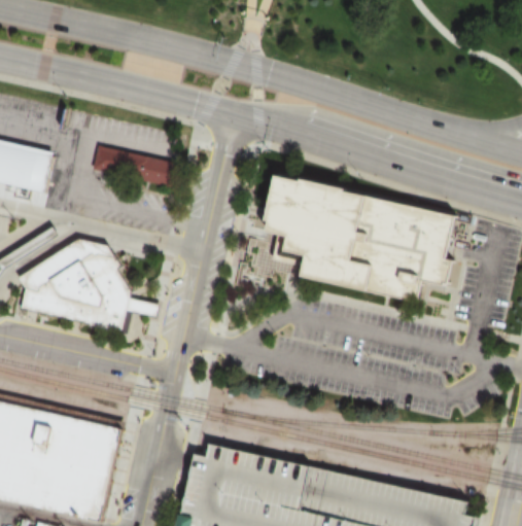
[(0,139),(55,151),(45,193),(0,182),(0,139)]
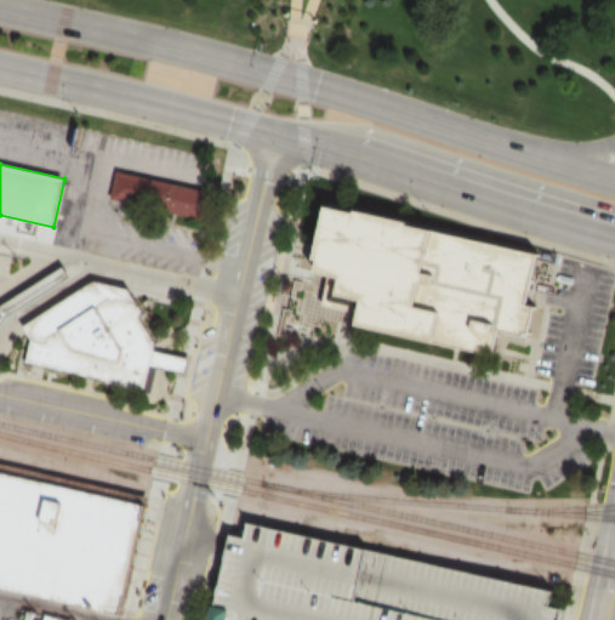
[(112,171),(210,193),(204,221),(106,199),(112,171)]
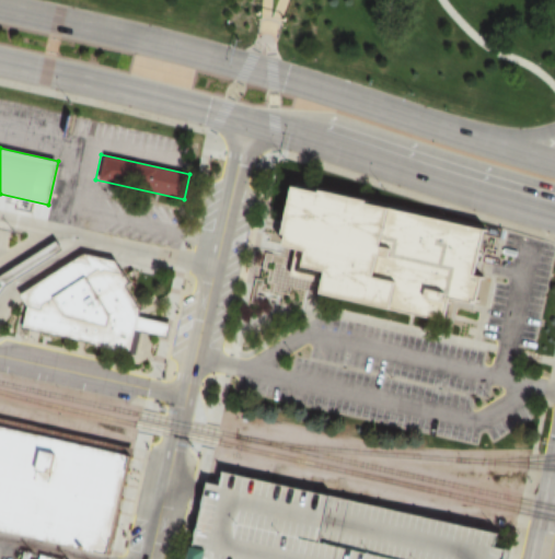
[(287,186),(316,193),(318,188),(365,199),(363,201),(385,207),(385,209),(399,212),(399,210),(478,229),(469,275),(475,276),(470,303),(465,302),(464,305),(441,300),(437,318),(429,316),(428,318),(316,293),(319,282),(289,276),(295,251),(279,247),(282,231),(277,230),(287,186)]
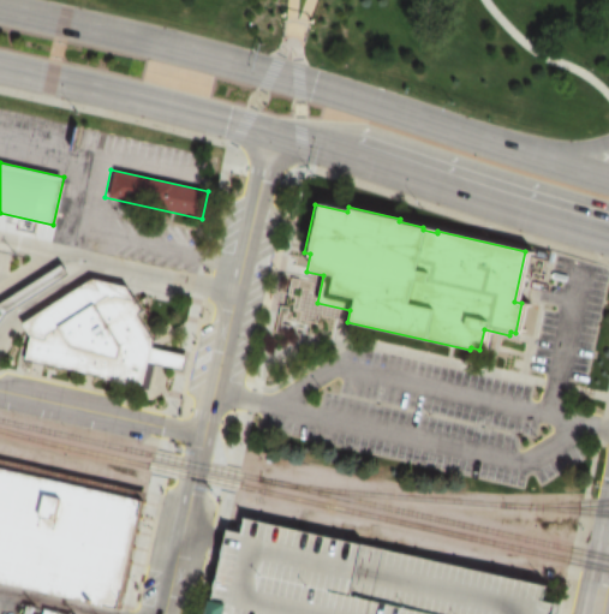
[(285,254),(297,252),(296,244),(285,245),(285,254)]
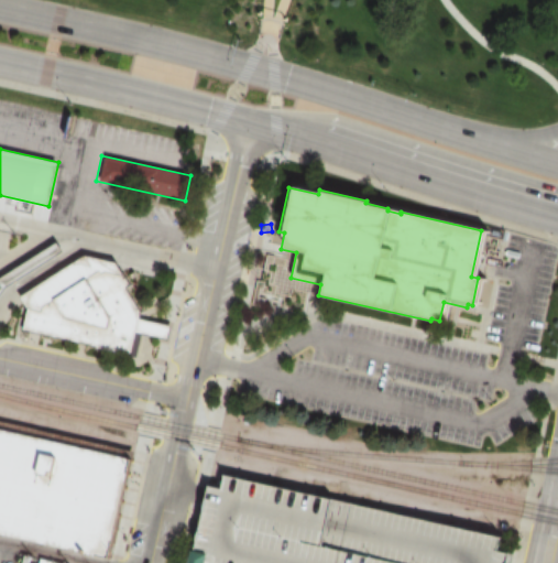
[(0,278),(59,242),(65,251),(7,287),(0,294),(0,278)]
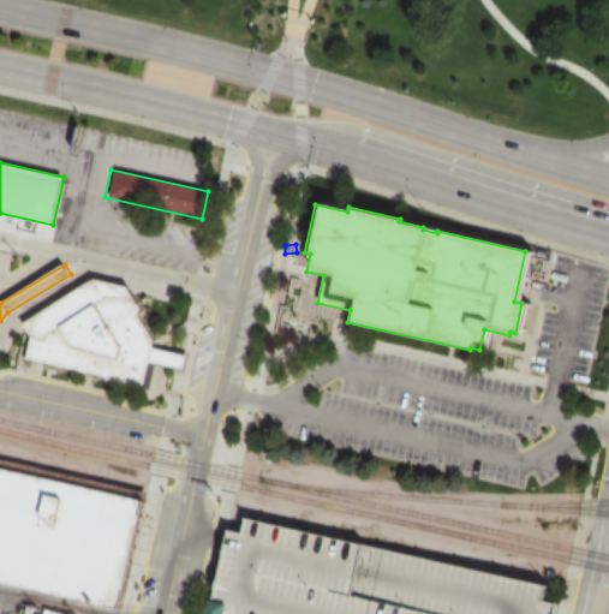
[(93,279),(127,287),(139,311),(136,314),(151,341),(151,347),(185,356),(181,373),(147,364),(141,389),(51,367),(23,361),(29,335),(19,323),(93,279)]
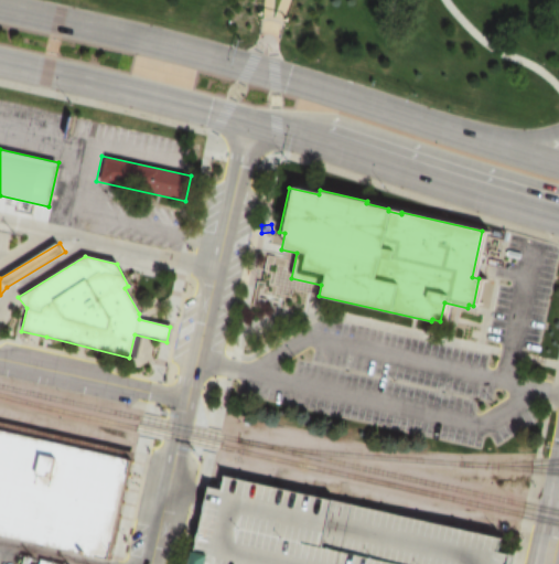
[(0,429),(130,459),(108,560),(0,535),(0,429)]
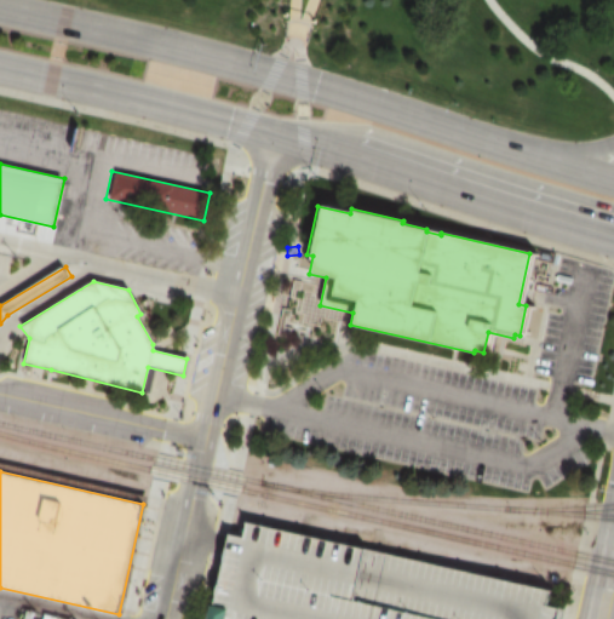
[(235,515),(550,585),(546,600),(560,603),(555,618),(205,618),(210,600),(211,601),(227,528),(233,529),(235,515)]
